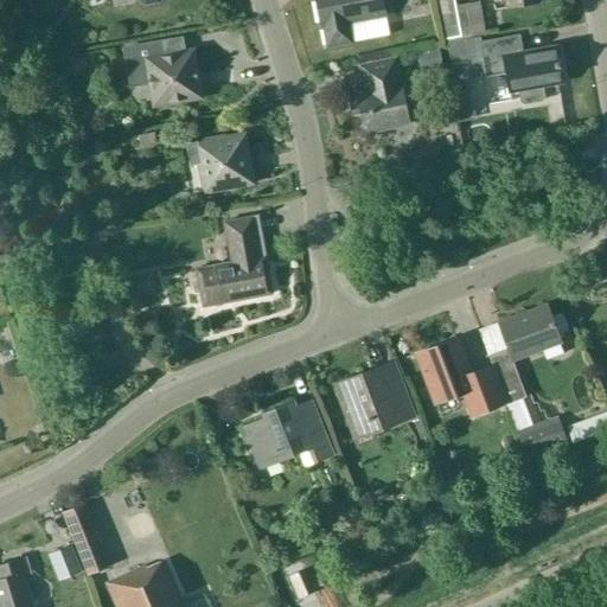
[(315,0),(320,27),(324,27),(327,46),(350,43),(346,23),(385,16),(382,0),(315,0)]
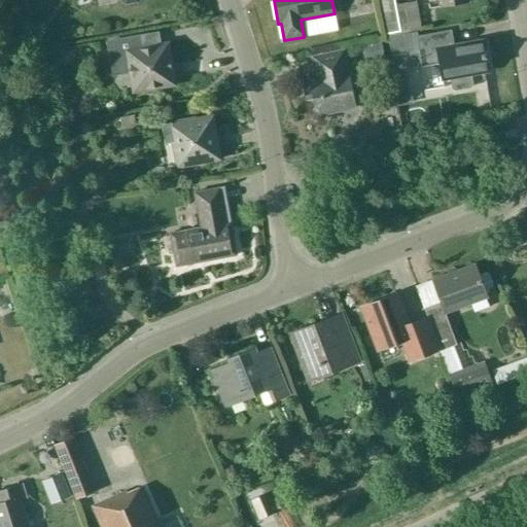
[(381,0),(388,34),(400,31),(393,0),(381,0)]
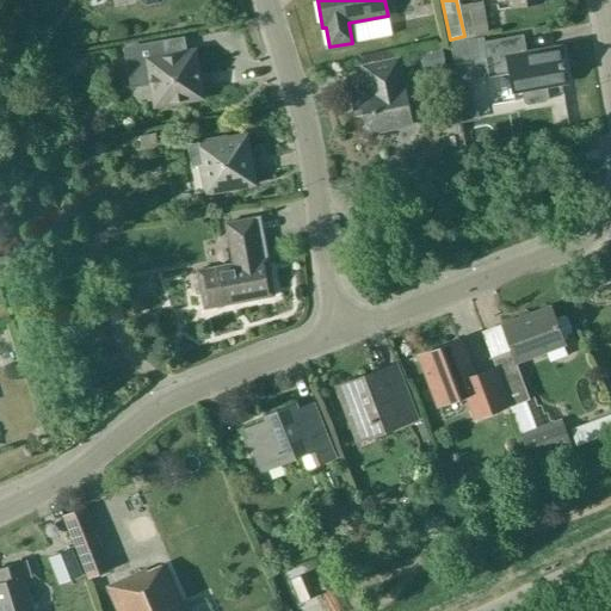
[(493,36),(450,43),(454,66),(486,60),(488,76),(508,73),(512,93),(522,91),(523,102),(528,104),(545,102),(548,97),(545,87),(566,84),(560,47),(524,53),(522,37),(523,36),(523,35),(493,41),(493,36)]
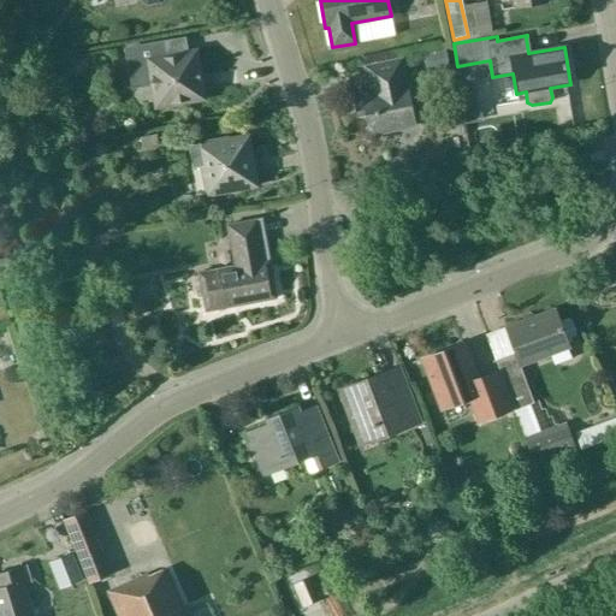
[(195,52),(166,58),(164,43),(126,49),(132,87),(153,83),(157,106),(202,98),(195,52)]
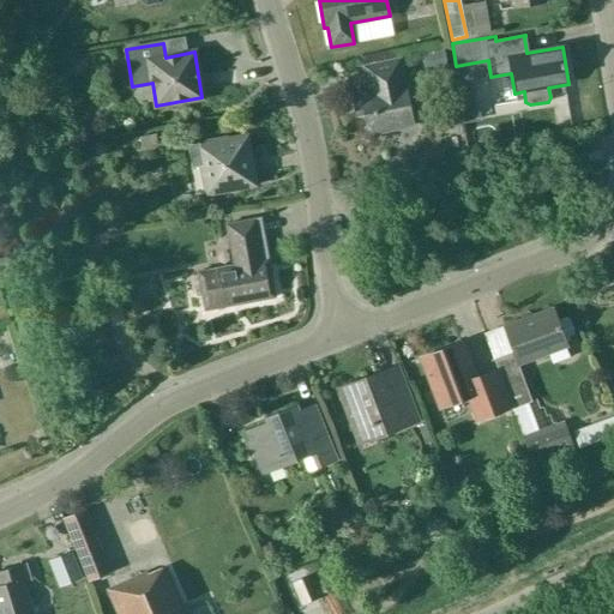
[(444,48),(421,53),(423,72),(446,68),(444,48)]
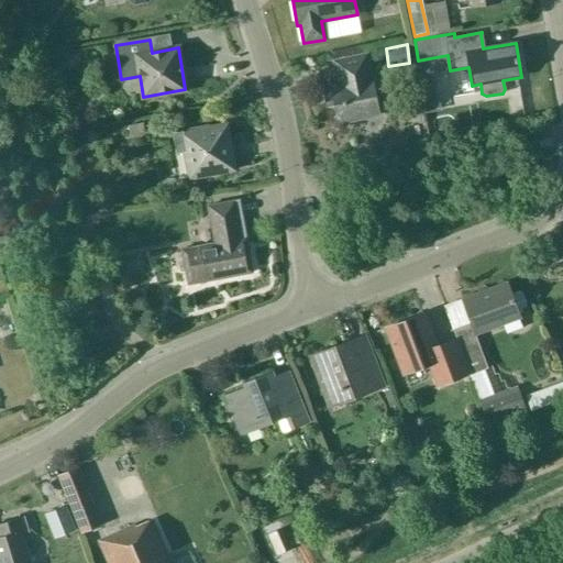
[(371,78),(370,78),(368,73),(365,56),(335,62),(339,78),(343,78),(344,84),(323,88),(327,106),(334,105),(338,122),(378,113),(371,78)]
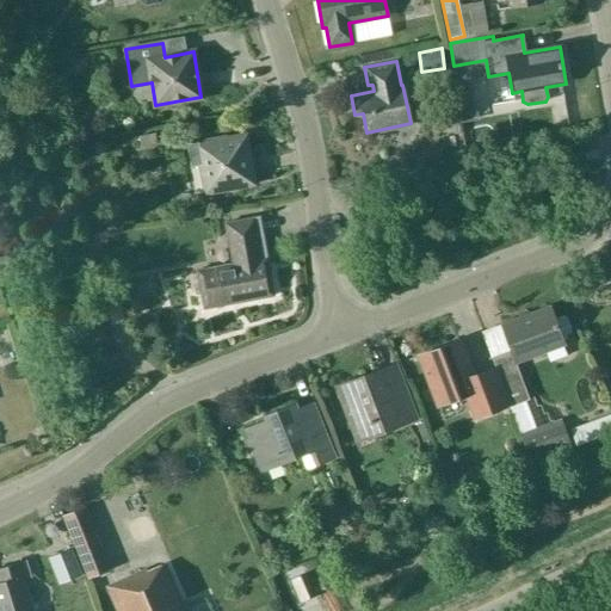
[(191,167),(202,166),(207,192),(236,186),(235,183),(252,179),(244,137),(227,141),(227,136),(186,144),(191,167)]
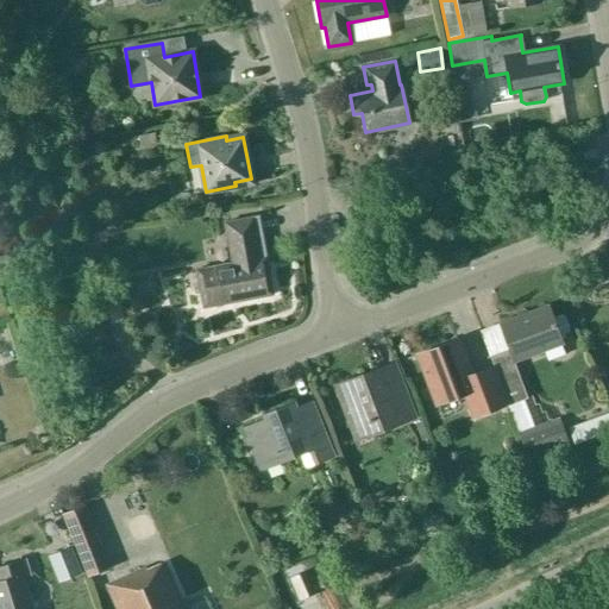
[(196,270),(203,308),(272,295),(265,257),(261,258),(253,218),(225,223),(232,263),(196,270)]
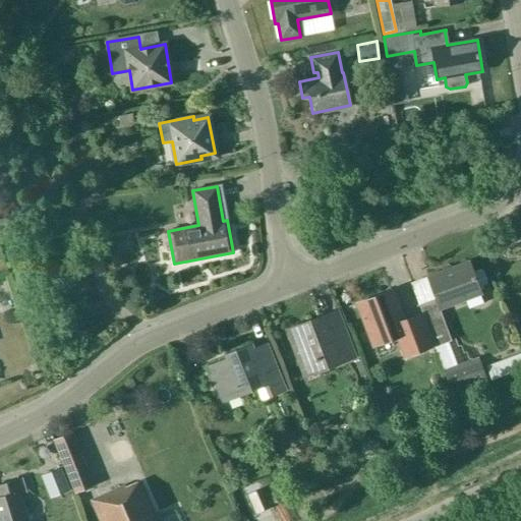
[(439,310),(481,294),(468,262),(427,277),(435,296),(418,302),(435,346),(450,341),(439,310)]
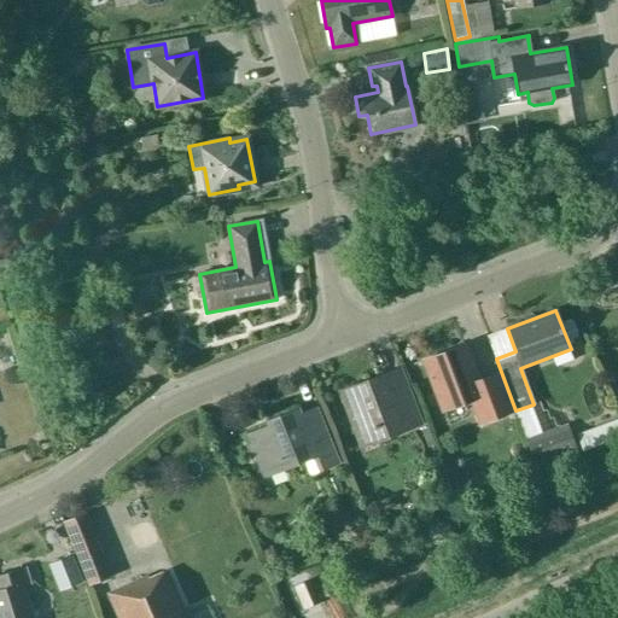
[(513,410),(497,373),(478,380),(465,344),(424,360),(443,410),(472,400),(481,424),(513,410)]
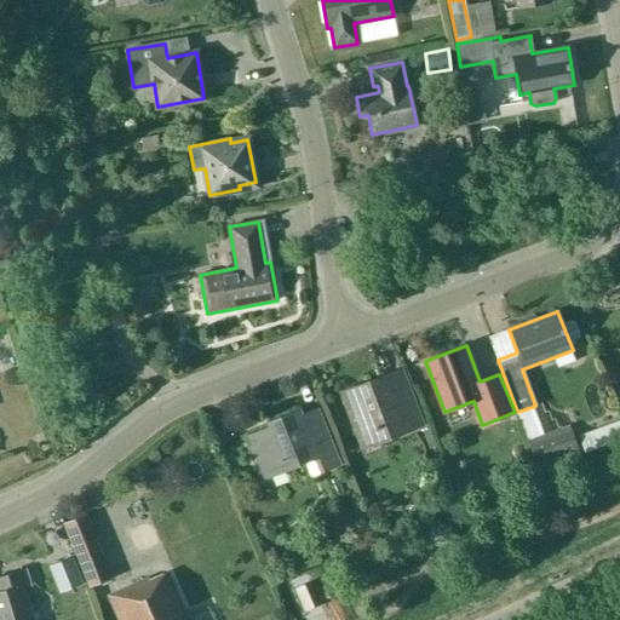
[(401,371),(342,392),(359,436),(374,430),(379,441),(422,425),(401,371)]
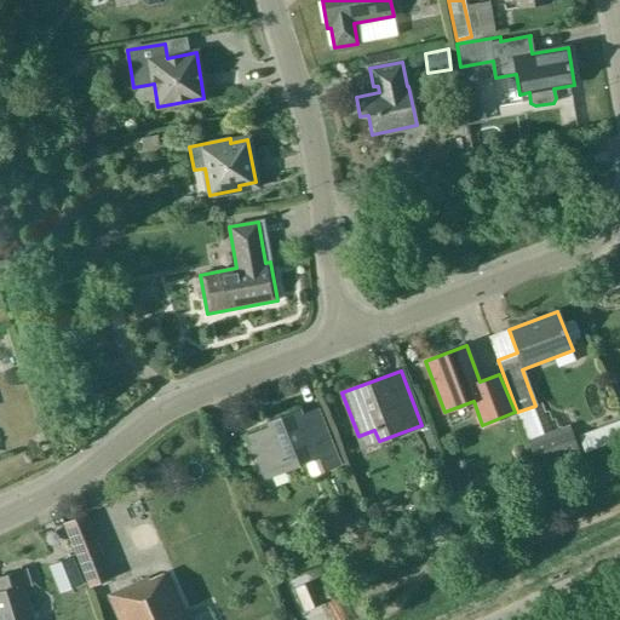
[(257,459),(265,480),(309,461),(315,475),(340,465),(317,408),(302,414),(299,409),(268,423),(269,426),(247,436),(252,447),(250,448),(254,460),(257,459)]
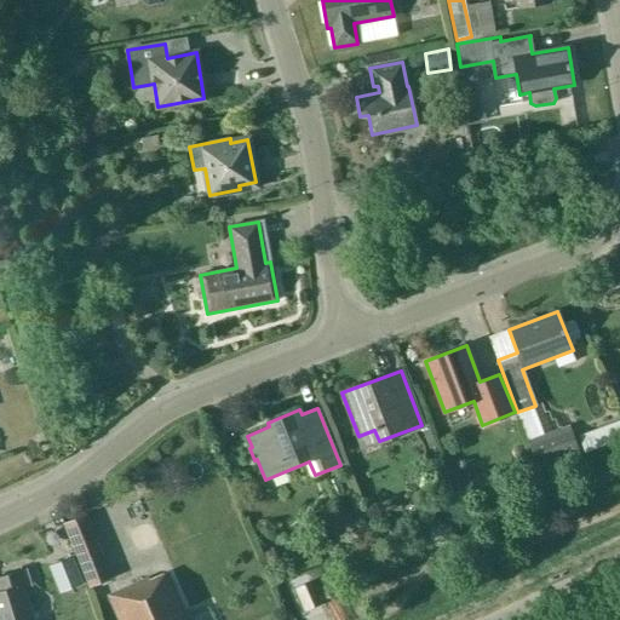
[(619,420),(580,436),(586,449),(619,436),(619,420)]
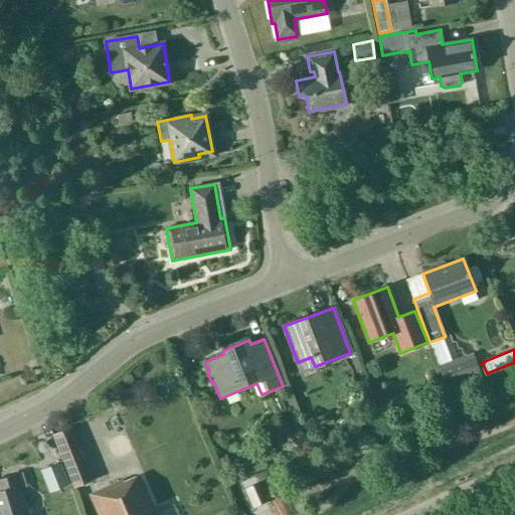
[(438,365),(446,385),(480,373),(472,352),(438,365)]
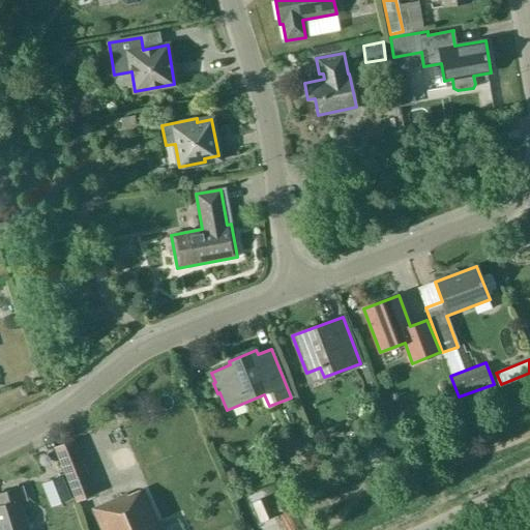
[(72,440),(54,447),(76,502),(95,495),(72,440)]
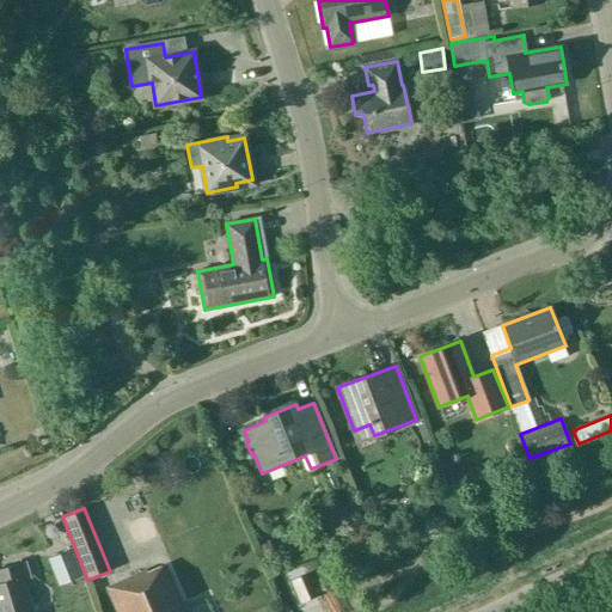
[(71,550),(47,560),(57,586),(81,576),(71,550)]
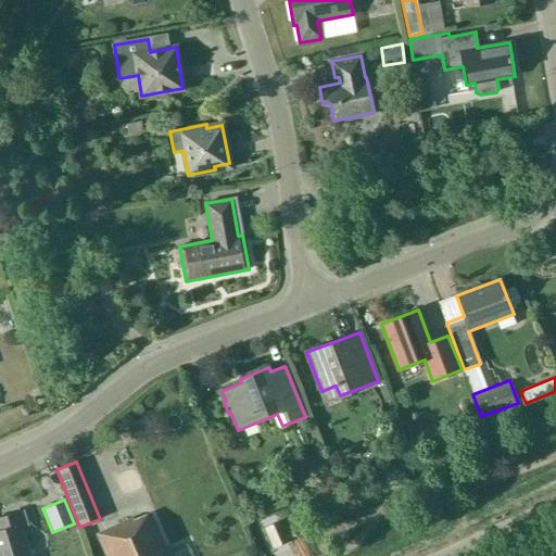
[(23,510),(0,517),(0,555),(29,555),(21,526),(27,525),(23,510)]
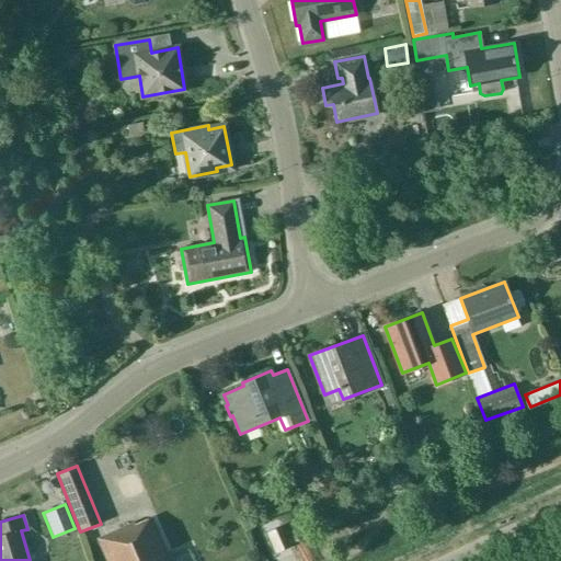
[(134,523),(98,538),(107,560),(170,560),(151,517),(135,525),(134,523)]
